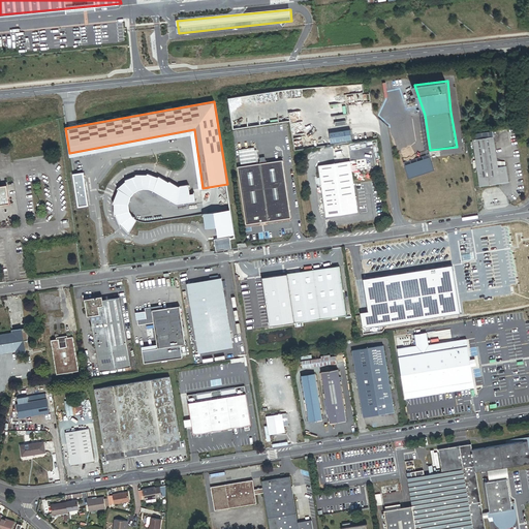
[(352,130),(330,133),(332,144),(353,141),(352,130)]
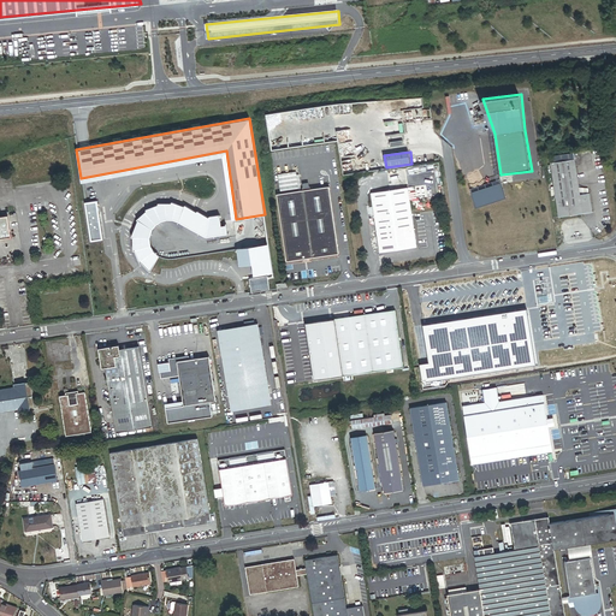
[(575,159),(551,163),(560,218),(592,213),(590,194),(580,195),(575,159)]
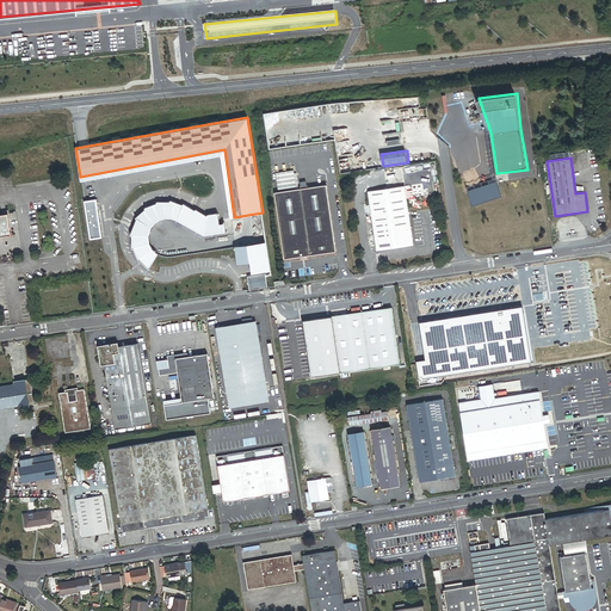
[(298,187),(296,173),(294,174),(294,171),(276,173),(278,191),(298,187)]
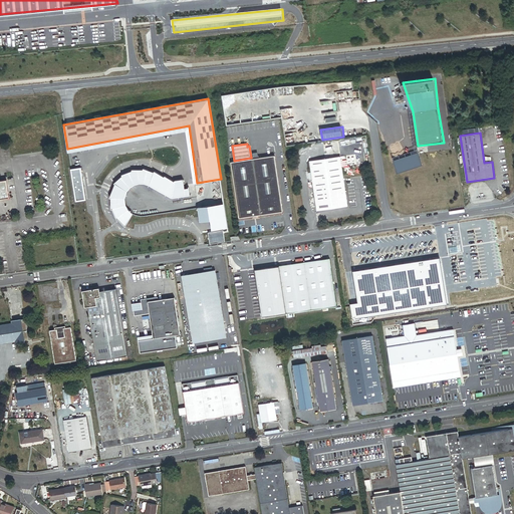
[(423,165),(419,152),(394,161),(398,173),(423,165)]
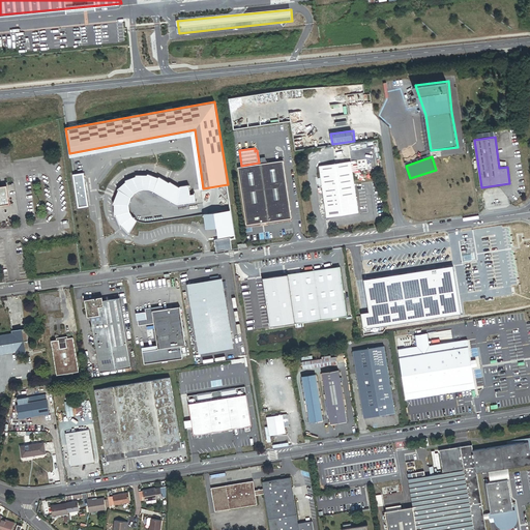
[(261,164),(238,168),(246,225),(291,218),(283,160),(267,163),(261,164)]
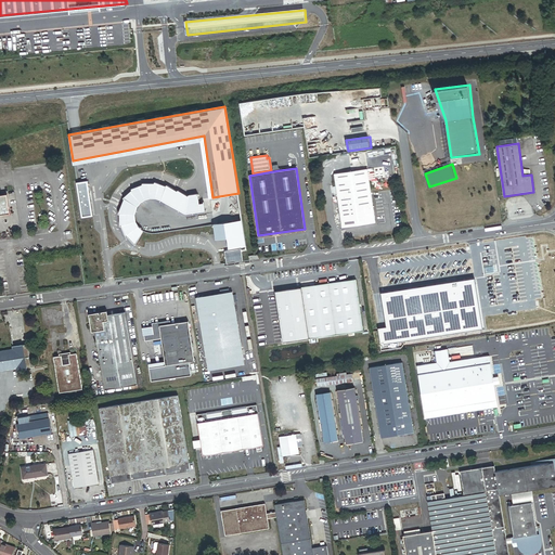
[(368,169),(334,175),(341,228),(376,223),(368,169)]
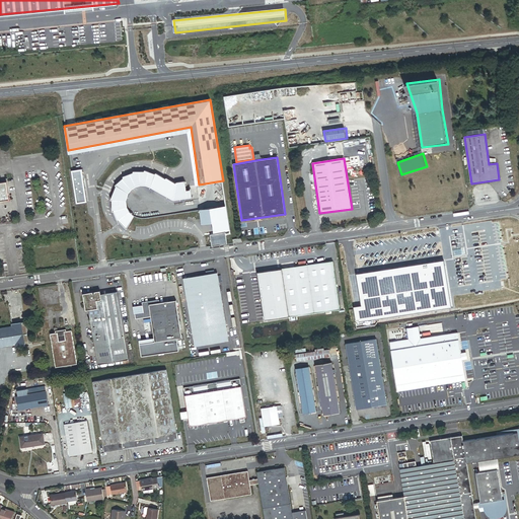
[(81,168),(70,170),(75,203),(86,202),(81,168)]
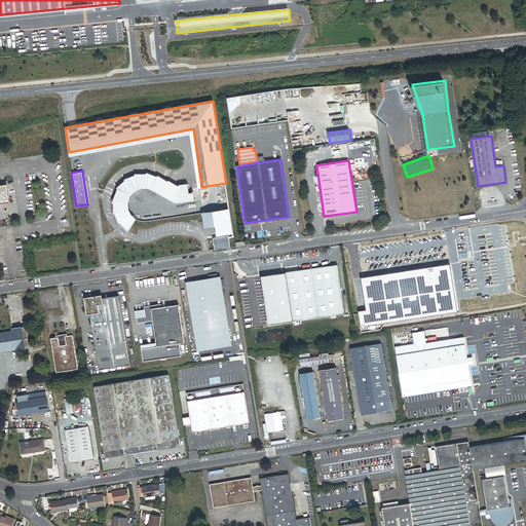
[(119,223),(127,232),(136,219),(130,214),(128,210),(128,202),(129,195),(133,191),(138,189),(142,187),(147,187),(152,189),(175,201),(193,199),(190,191),(187,183),(179,184),(179,186),(168,180),(167,181),(158,175),(157,176),(146,172),(146,173),(135,173),(135,174),(124,179),(124,180),(116,187),(117,188),(111,202),(113,202),(113,214),(114,214),(118,224),(119,223)]
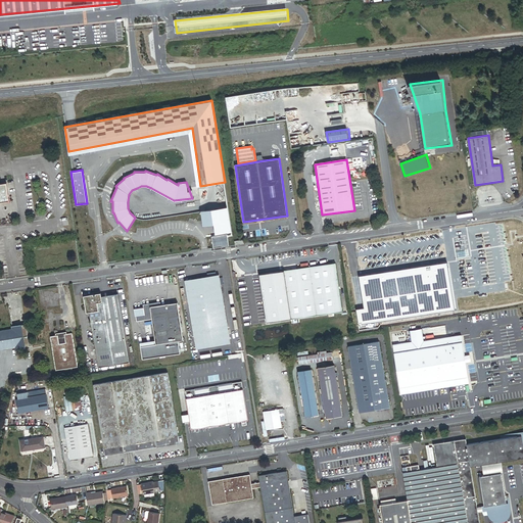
[(6,183),(0,184),(0,203),(9,202),(6,183)]
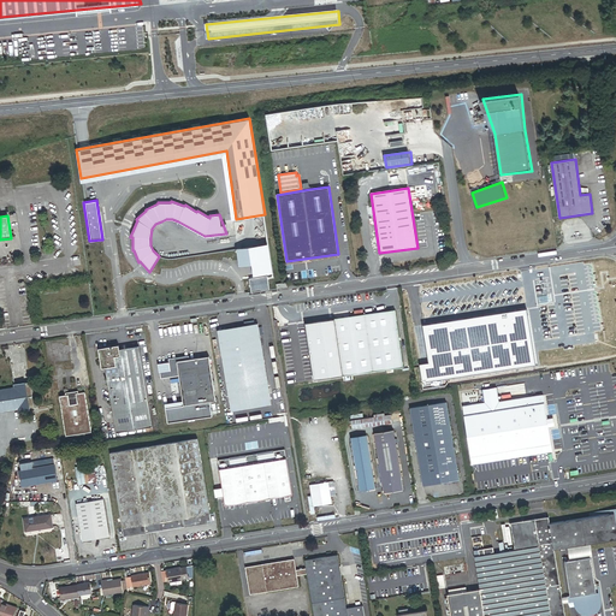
[(268,243),(258,246),(260,264),(253,265),(254,276),(273,272),(268,243)]
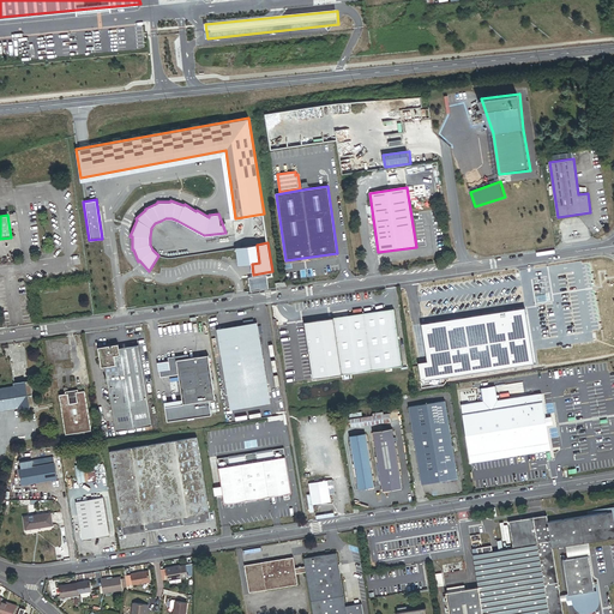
[(257,245),(236,248),(239,265),(252,264),(259,263),(257,245)]
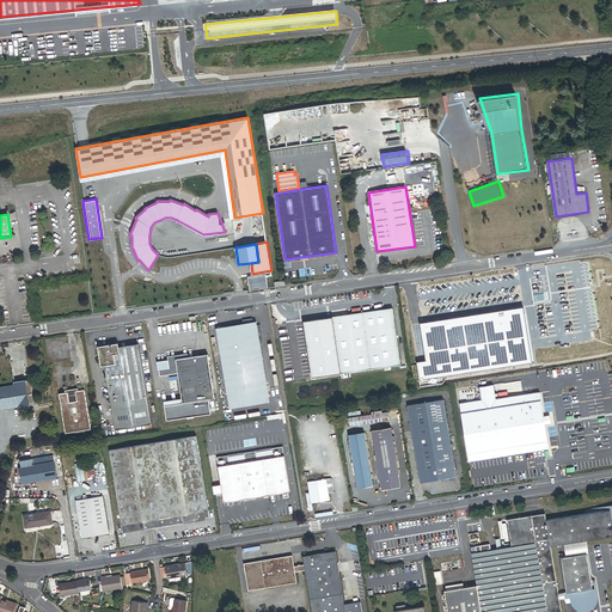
[(524,306),(420,324),(426,361),(417,362),(420,380),(533,361),(524,306)]
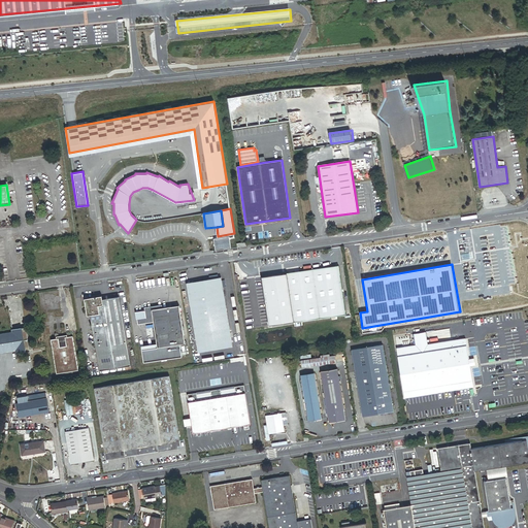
[(339,266),(287,273),(294,323),(347,315),(339,266)]
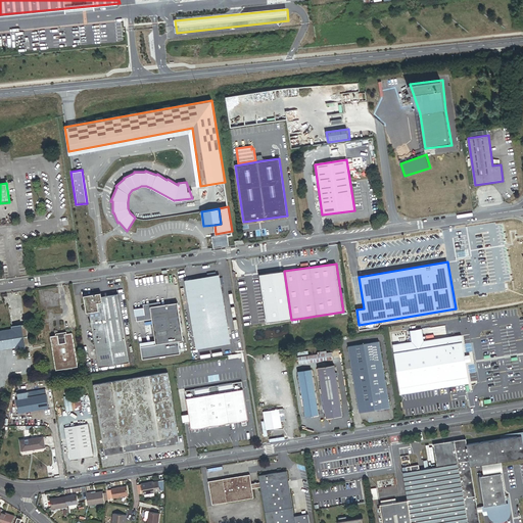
[(231,343),(219,275),(217,276),(209,277),(186,281),(197,349),(231,343)]
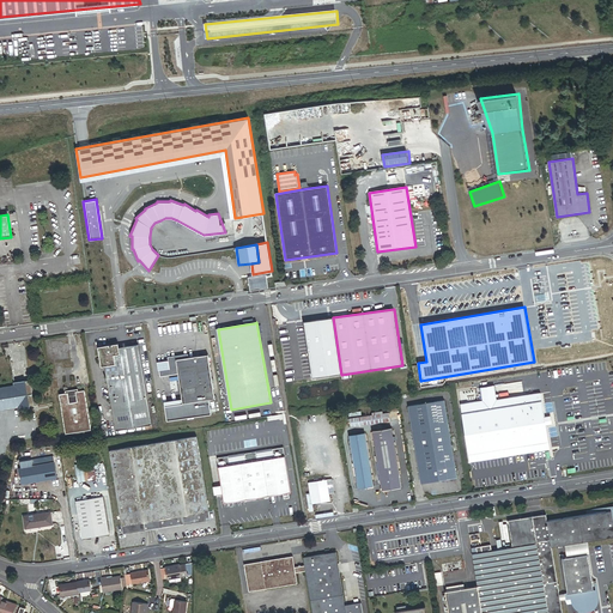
[(289,322),(283,323),(286,344),(299,341),(296,323),(289,325),(289,322)]
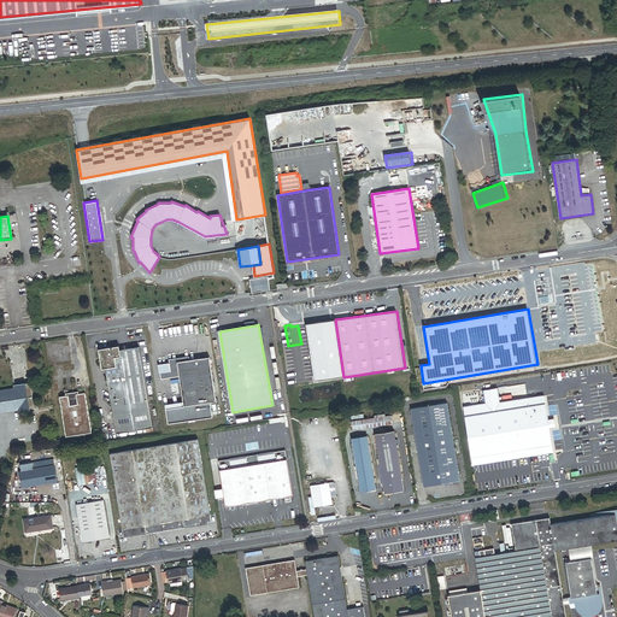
[(101,370),(106,369),(117,434),(153,428),(140,347),(119,350),(119,346),(112,347),(112,348),(110,348),(110,347),(99,350),(101,370)]
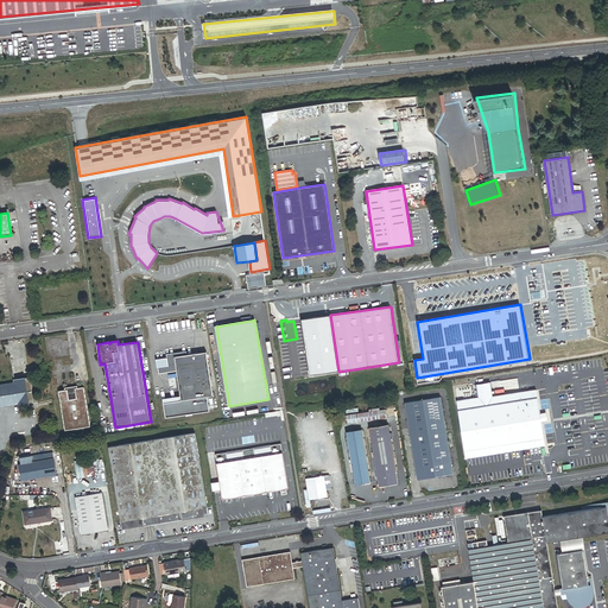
[(164,360),(157,361),(159,374),(177,372),(181,396),(182,401),(209,397),(213,396),(207,354),(197,355),(196,354),(175,356),(175,354),(166,355),(168,360),(164,361),(164,360)]
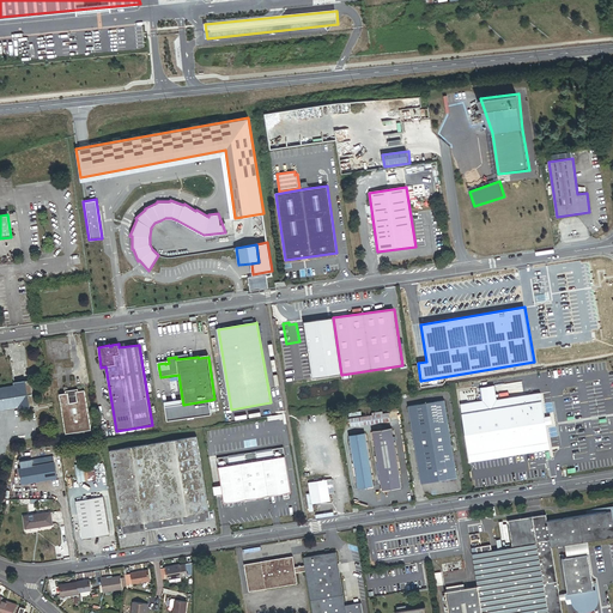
[(30,381),(14,383),(14,386),(0,388),(0,410),(18,407),(18,410),(35,407),(30,381)]
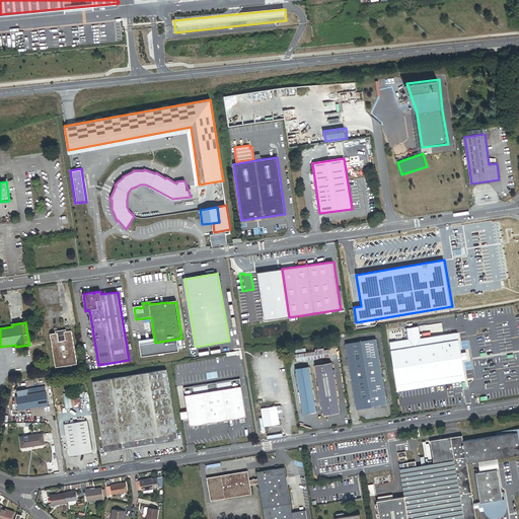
[(422,338),(420,326),(408,328),(409,340),(390,343),(397,391),(466,381),(463,360),(462,353),(458,331),(422,338)]
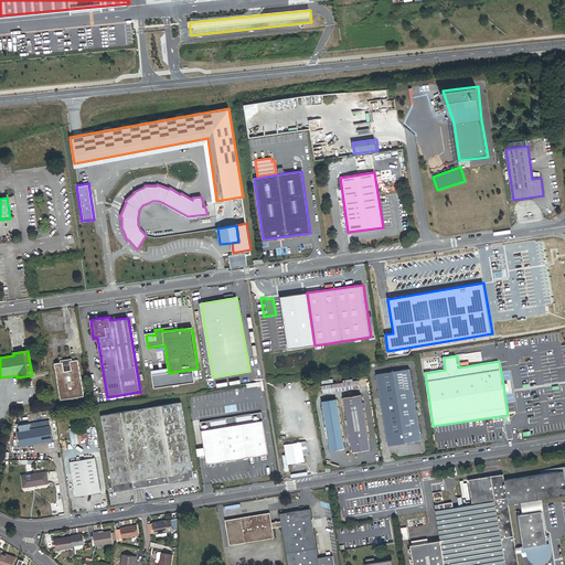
[(77,360),(72,361),(61,363),(54,364),(61,401),(66,400),(78,397),(84,396),(77,360)]
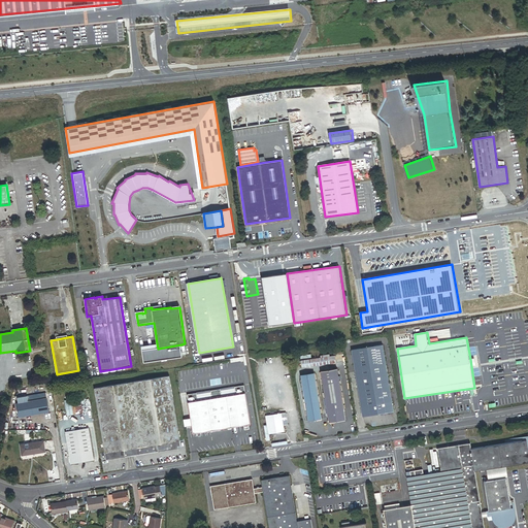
[(182,344),(143,351),(145,362),(183,357),(182,344)]
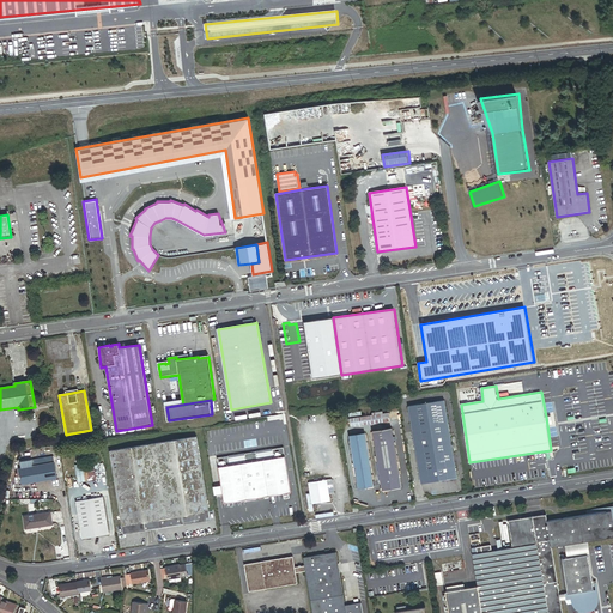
[(444,400),(408,406),(420,484),(457,478),(444,400)]
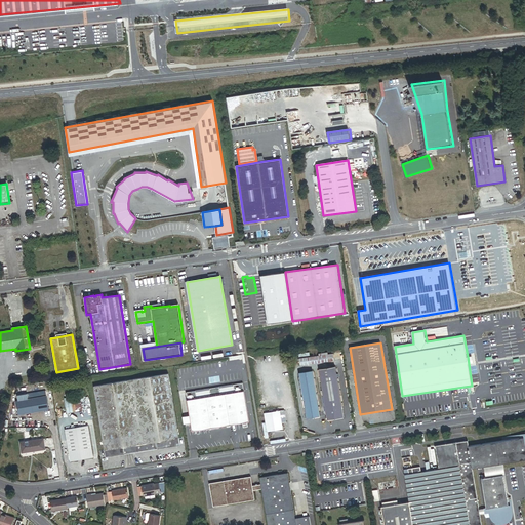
[(334,360),(333,354),(328,354),(319,356),(309,357),(299,359),(300,365),(334,360)]
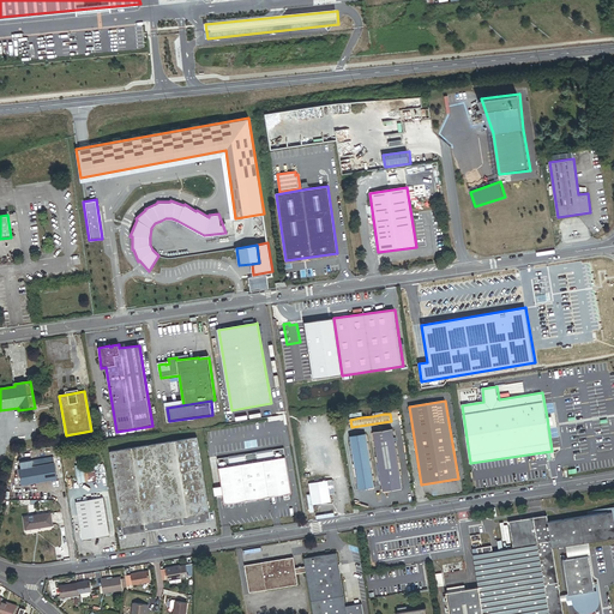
[(392,429),(374,433),(384,492),(402,489),(392,429)]
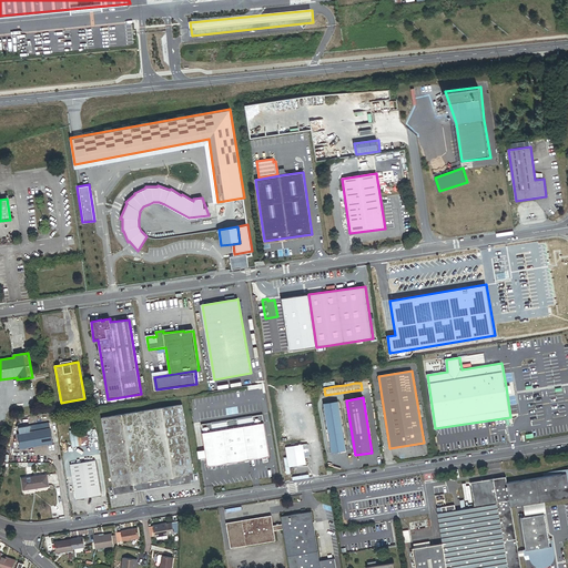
[(324,404),(332,454),(346,452),(338,402),(324,404)]
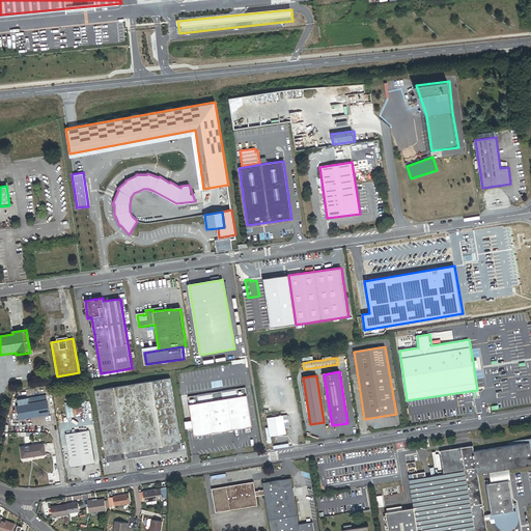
[(183,450),(170,379),(95,391),(107,463),(183,450)]
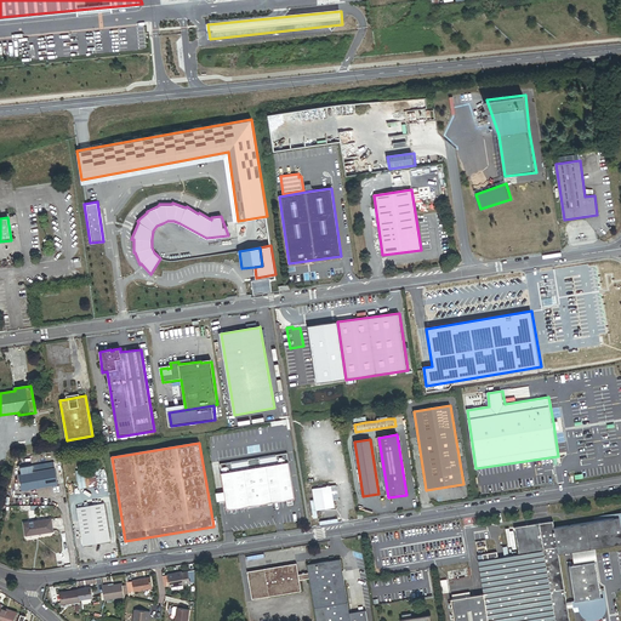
[(295,499),(289,462),(222,473),(228,511),(295,499)]
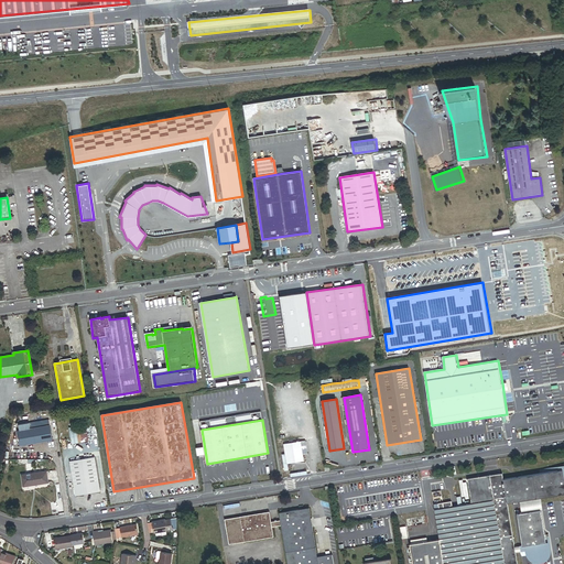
[(53,441),(50,425),(42,426),(30,429),(18,431),(20,446),(53,441)]
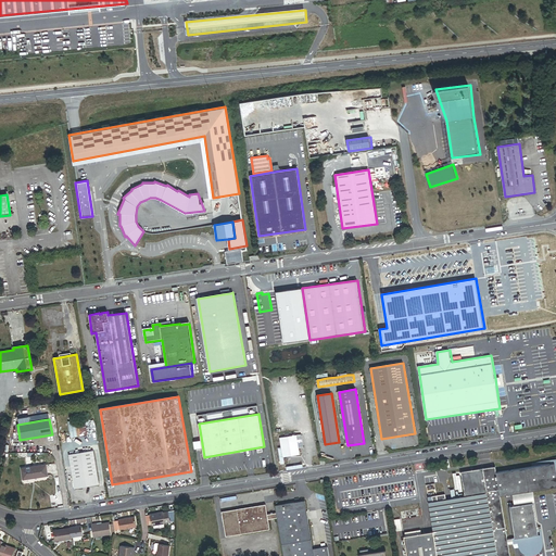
[(300,455),(297,436),(280,438),(283,457),(300,455)]
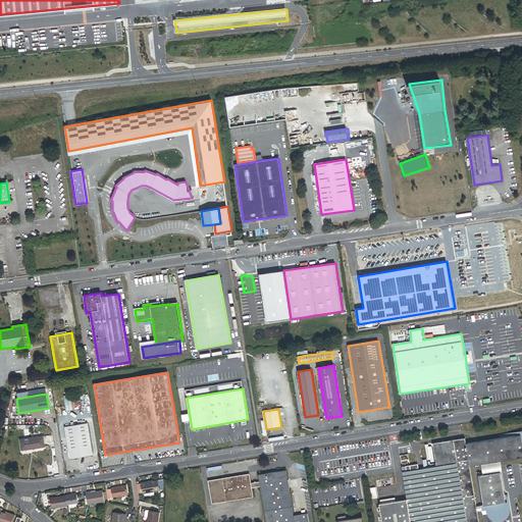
[(88,423),(65,427),(70,459),(93,456),(88,423)]
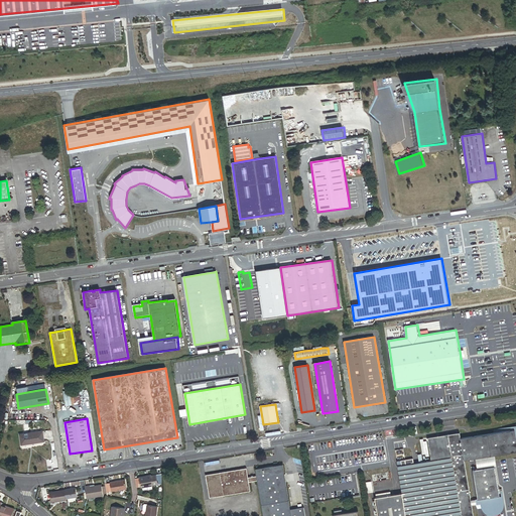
[(515,438),(515,430),(461,439),(460,433),(427,438),(431,462),(414,465),(406,466),(398,467),(402,494),(405,515),(473,515),(471,504),(471,501),(464,461),(471,460),(493,457),(515,452),(515,438)]
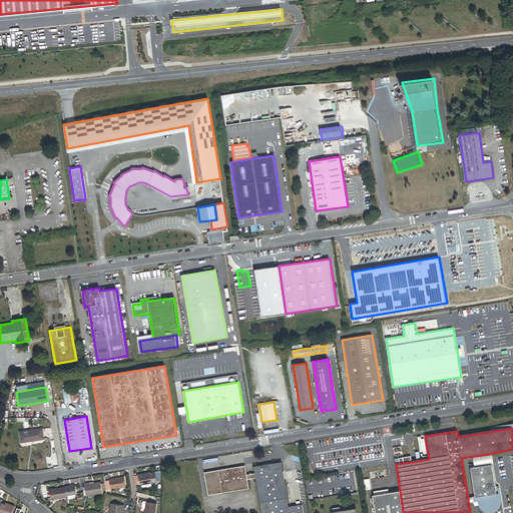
[(44,439),(42,429),(20,433),(21,442),(44,439)]
